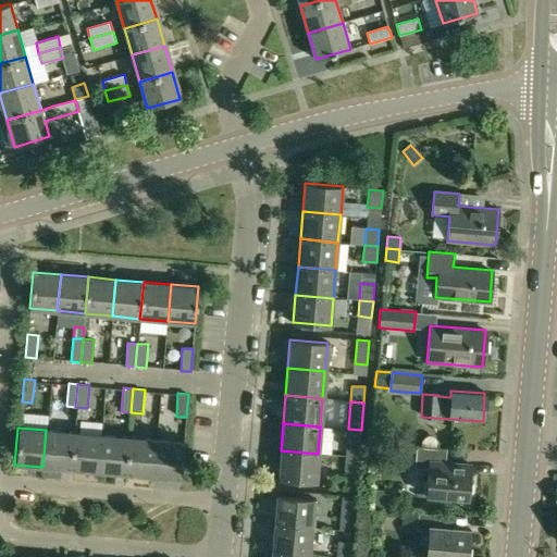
[(348,429),(346,456),(359,457),(361,430),(348,429)]
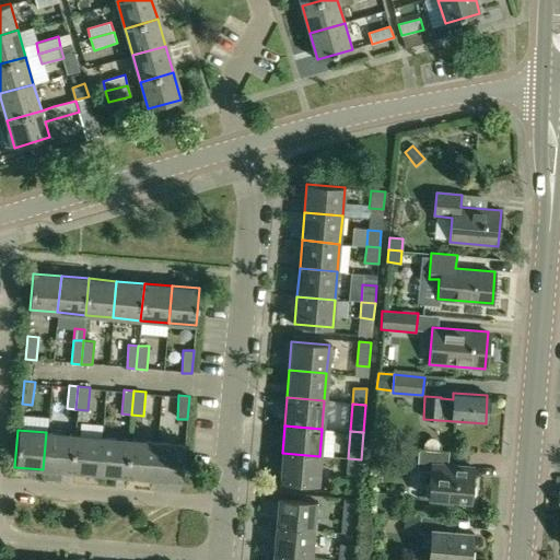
[(43,469),(70,471),(73,435),(46,432),(43,469)]
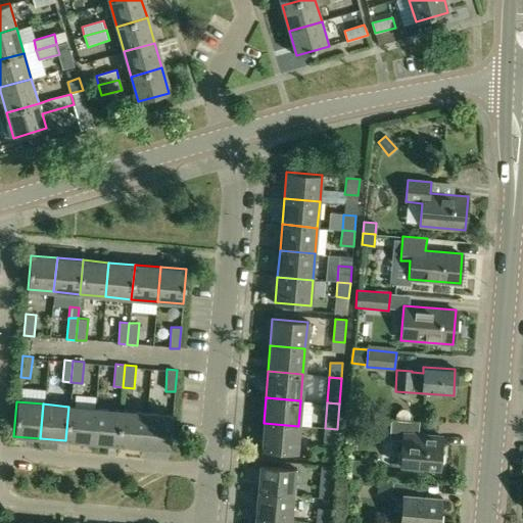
[(65,440),(91,442),(95,409),(68,407),(65,440)]
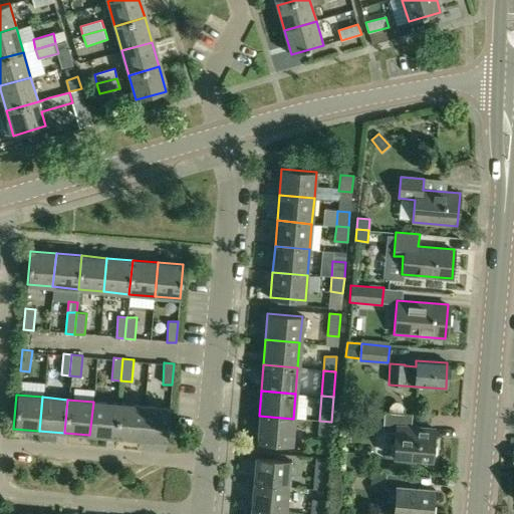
[(89,435),(115,437),(118,404),(93,402),(89,435)]
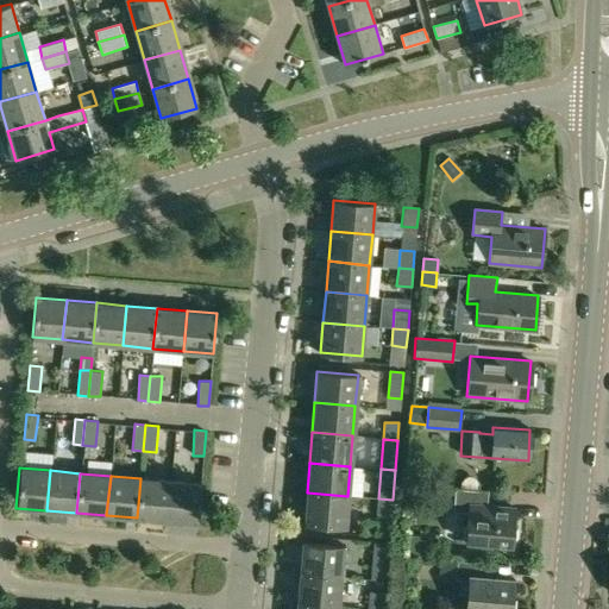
[(137,518),(167,521),(170,482),(140,478),(137,518)]
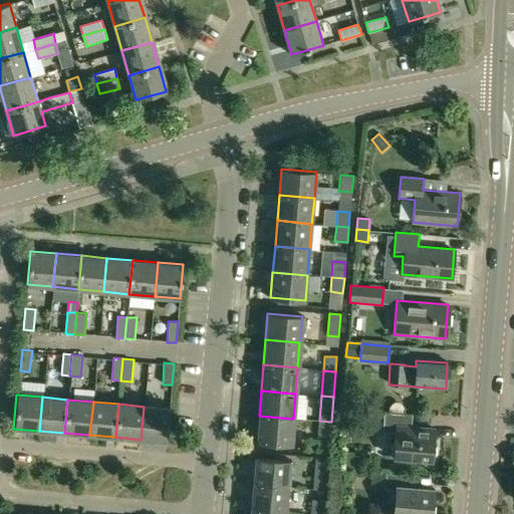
[(144,407),(141,440),(166,442),(170,409),(144,407)]
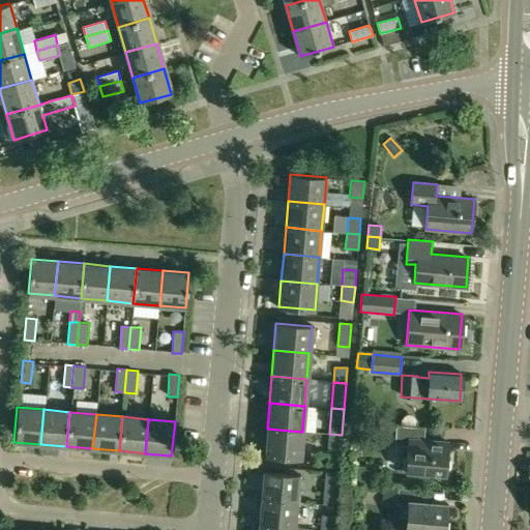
[(393,445),(408,447),(404,472),(445,475),(446,442),(423,440),(423,428),(395,425),(393,445)]
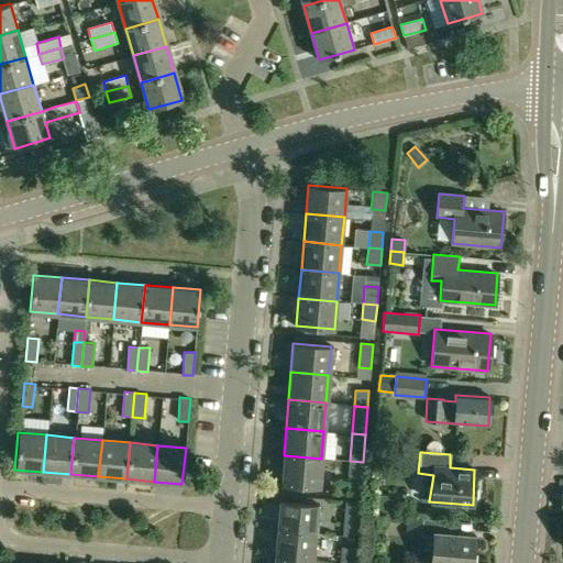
[(321,459),(284,455),(280,484),(319,487),(321,459)]
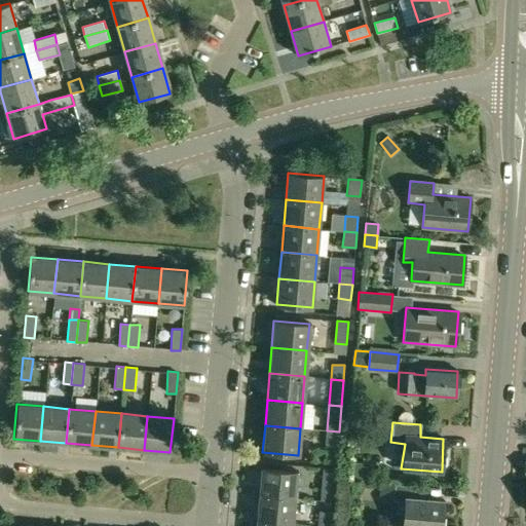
[(327,430),(326,447),(338,448),(339,431),(327,430)]
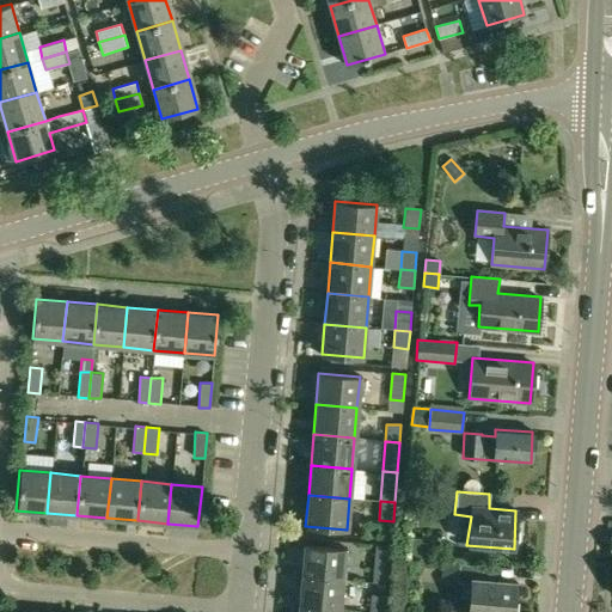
[(304,545),(301,575),(342,579),(344,549),(304,545)]
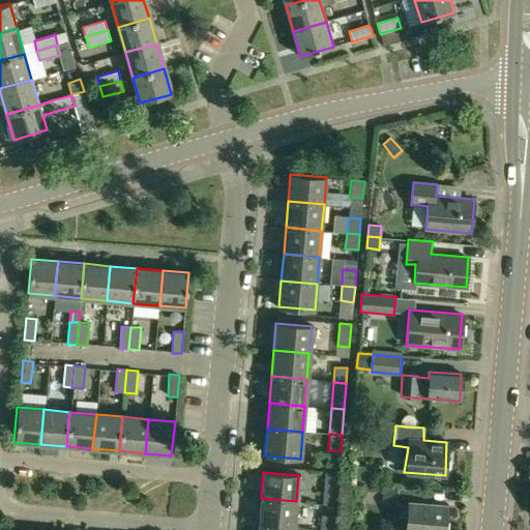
[(335,495),(336,479),(324,478),(323,495),(335,495)]
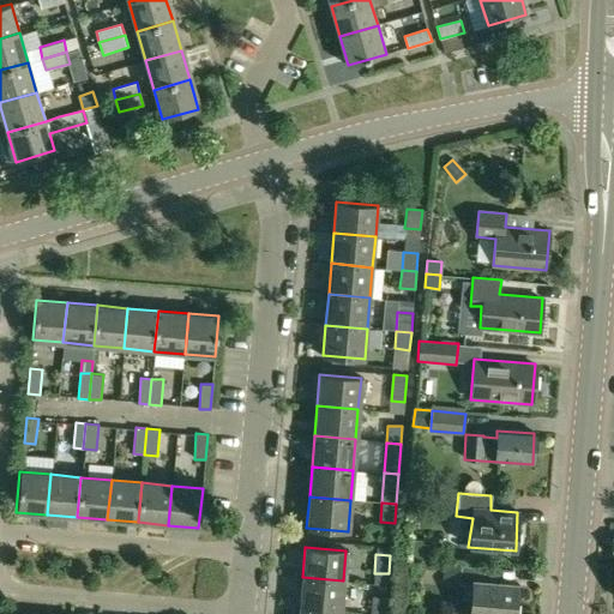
[(458,585),(471,585),(469,613),(513,613),(516,585),(487,583),(488,569),(461,566),(458,585)]
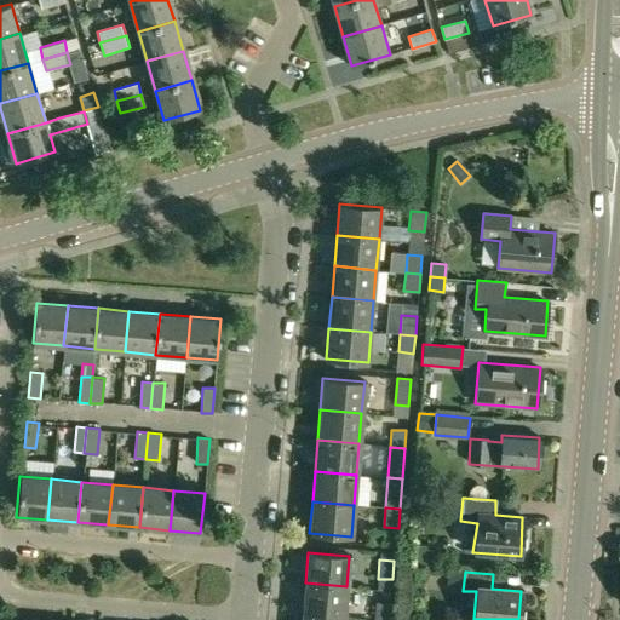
[(305,583),(303,614),(344,618),(346,586),(326,585),(305,583)]
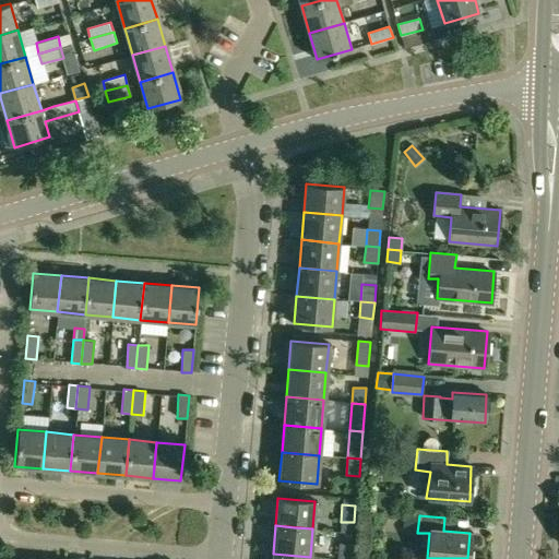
[(351,558),(352,545),(340,544),(337,558),(351,558)]
